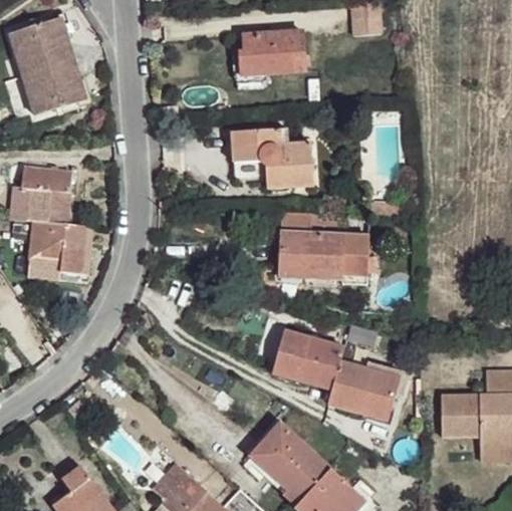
[(379,31),(378,0),(351,1),(351,32),(379,31)]
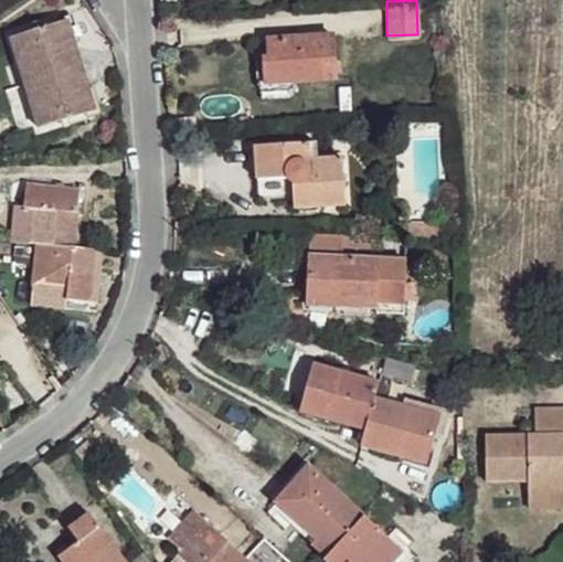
[(62,41),(72,38),(65,17),(55,19),(62,41)]
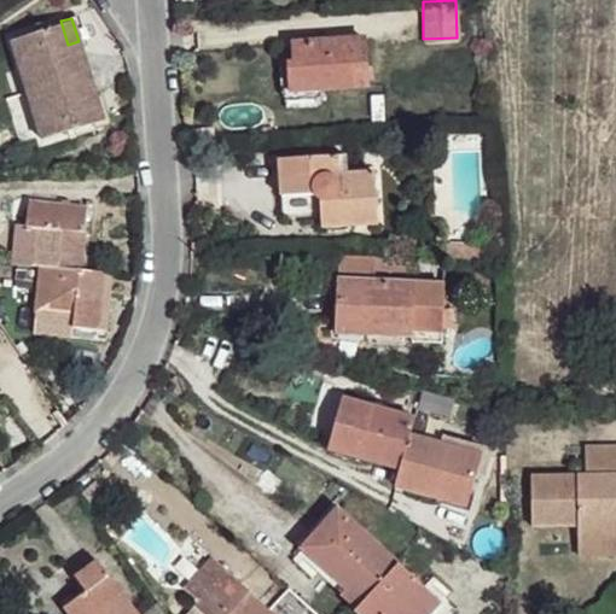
[(68,45),(60,21),(10,39),(23,87),(86,70),(79,41),(68,45)]
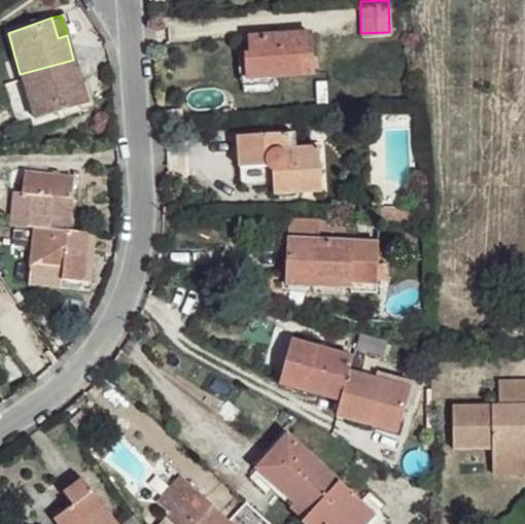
[(311,70),(309,30),(249,34),(250,49),(245,51),(246,74),(311,70)]
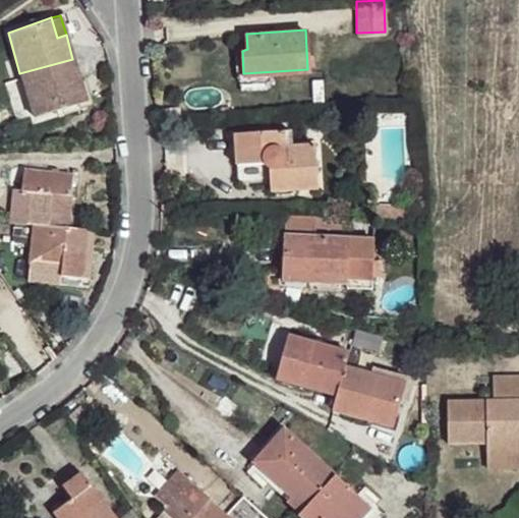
[(78,81),(72,59),(19,73),(32,116),(75,104),(71,84),(78,81)]
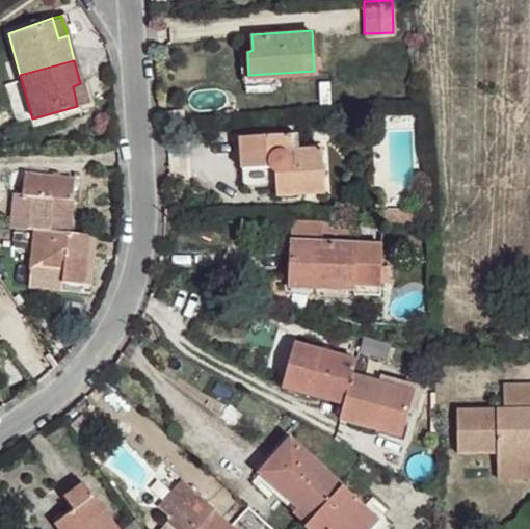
[(86,103),(80,83),(73,86),(77,106),(86,103)]
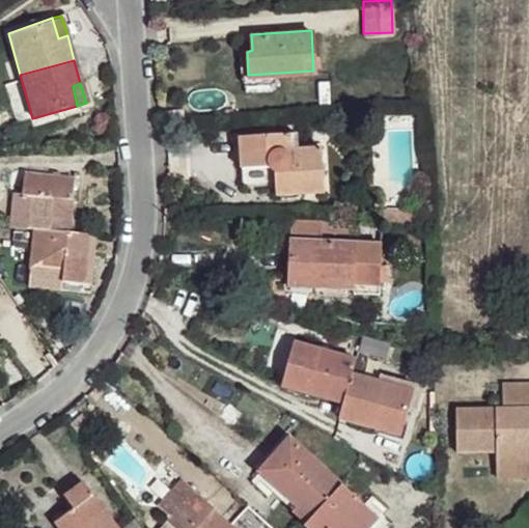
[(324,190),(322,146),(288,148),(286,133),(238,135),(241,167),(273,164),(275,185),(276,196),(324,190)]
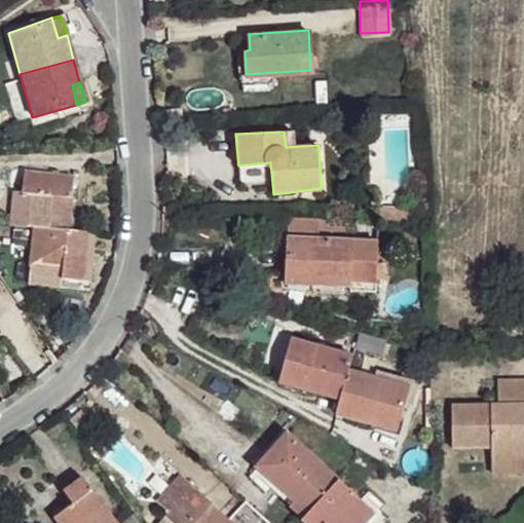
[(272,183),(270,162),(238,165),(240,186),(272,183)]
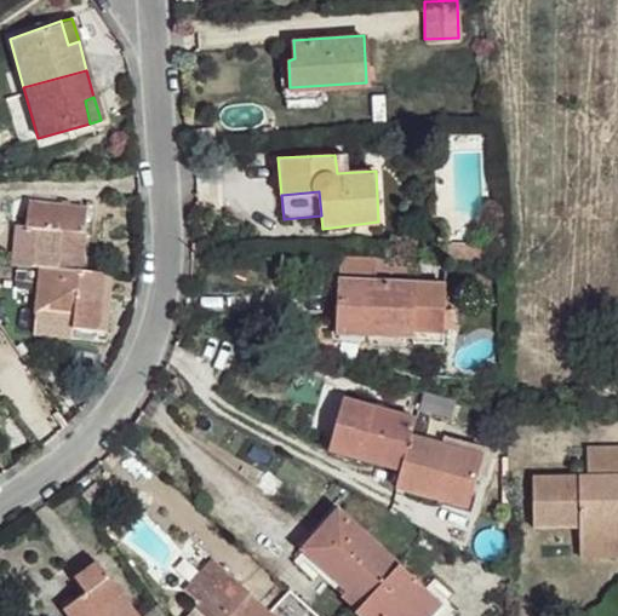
[(76,269),(83,208),(28,202),(26,226),(36,228),(33,265),(38,265),(76,269)]
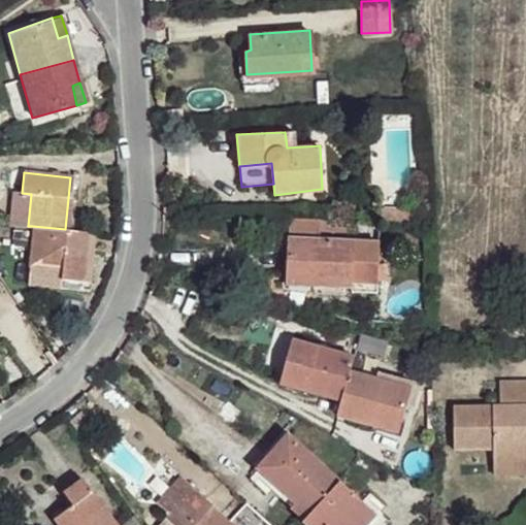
[(28,226),(31,194),(22,193),(13,193),(11,224),(28,226)]
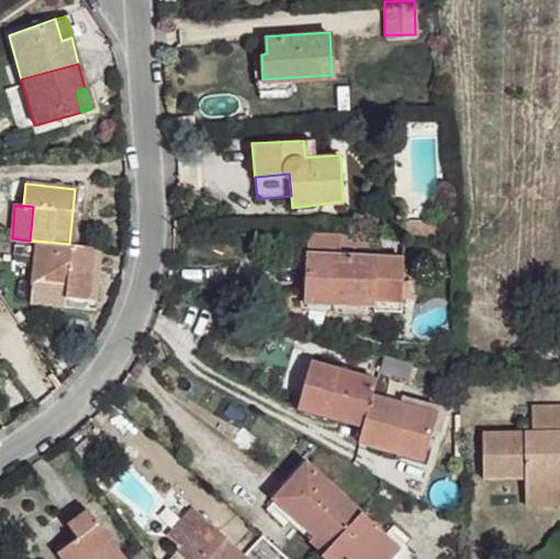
[(86,300),(90,246),(69,244),(34,241),(32,282),(65,286),(64,298),(86,300)]
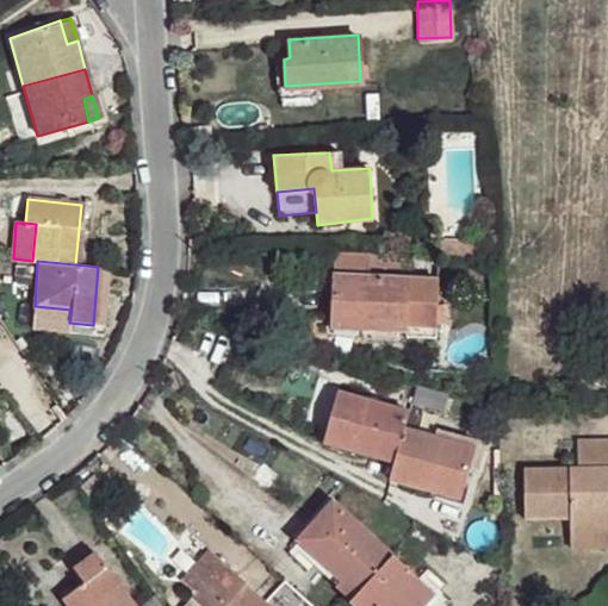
[(103,325),(110,268),(98,267),(93,325),(103,325)]
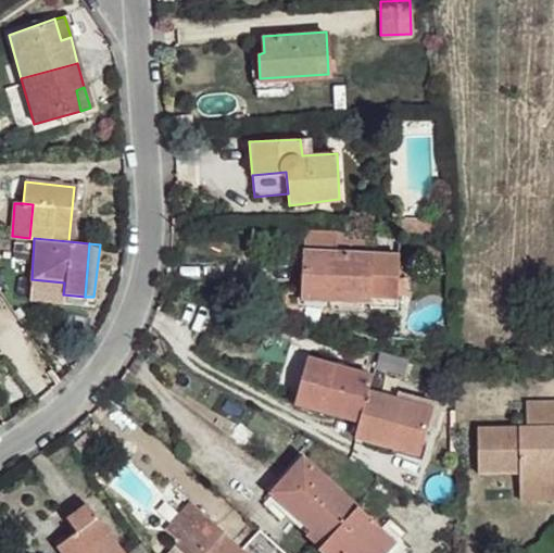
[(297,302),(397,299),(394,246),(294,250),(297,302)]
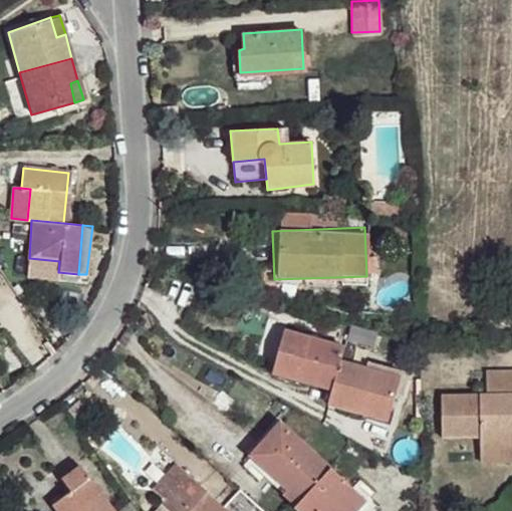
[(58,272),(59,261),(29,258),(26,277),(57,279),(58,272)]
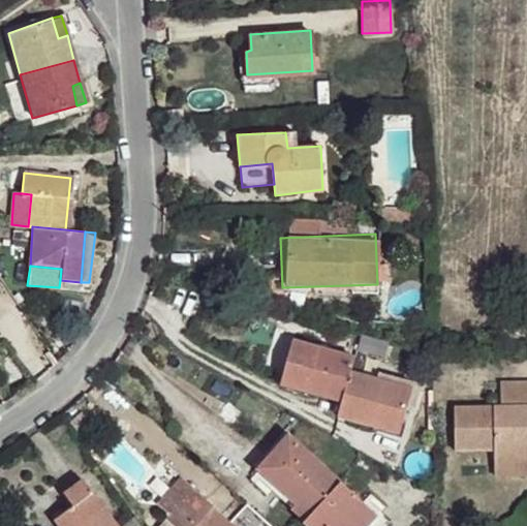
[(347,372),(352,358),(292,341),(280,385),(339,399),(347,372)]
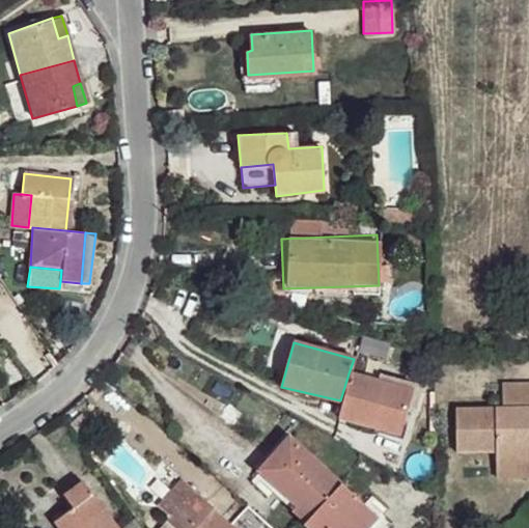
[(400,433),(412,390),(349,373),(340,400),(336,416),(400,433)]
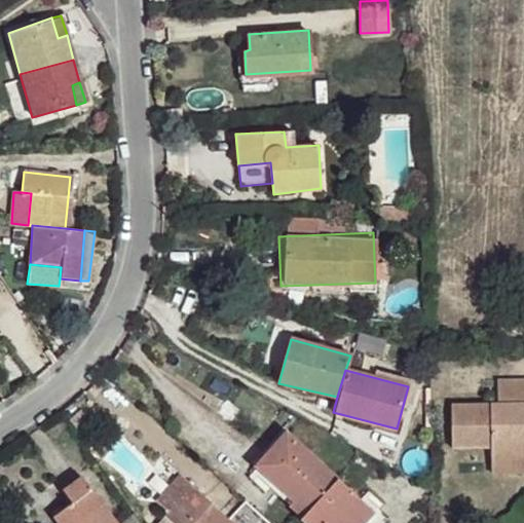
[(495,402),(449,402),(448,444),(489,445),(489,456),(523,455),(523,377),(495,378),(495,402)]
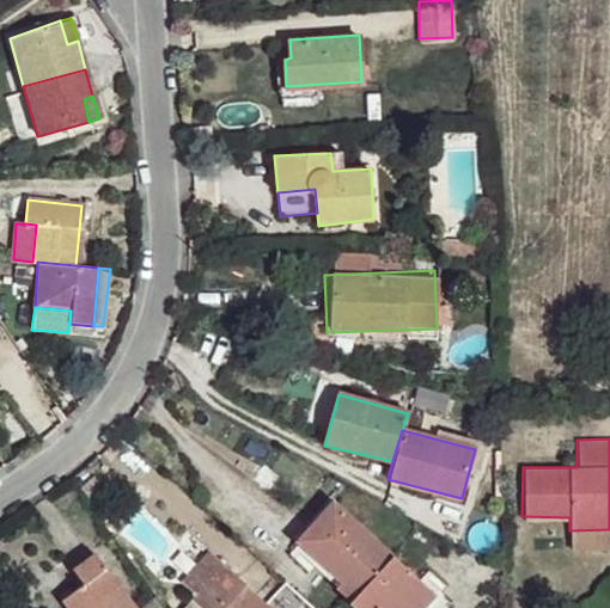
[(379,544),(335,503),(298,542),(343,582),(379,544)]
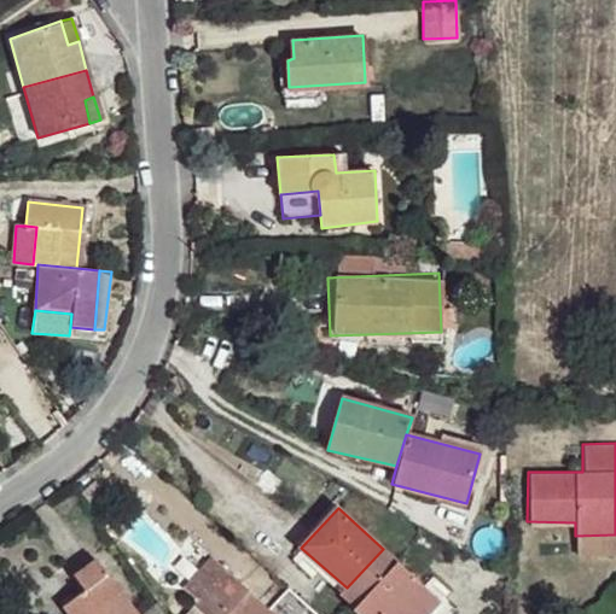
[(615,534),(575,536),(575,551),(615,553),(615,534)]
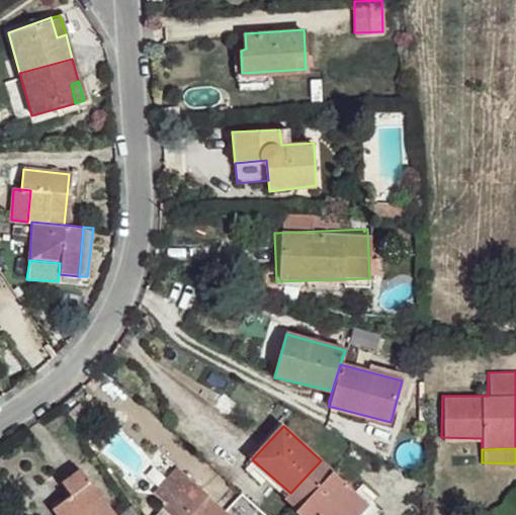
[(358,514),(369,504),(321,460),(290,493),(304,504),(295,514),(297,514),(344,514),(345,514),(358,514)]
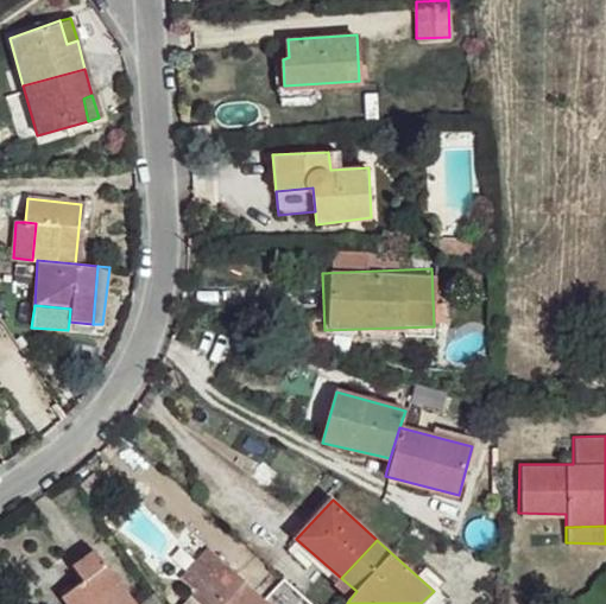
[(246,580),(208,548),(180,578),(195,592),(190,596),(201,603),(262,603),(265,601),(244,583),(246,580)]
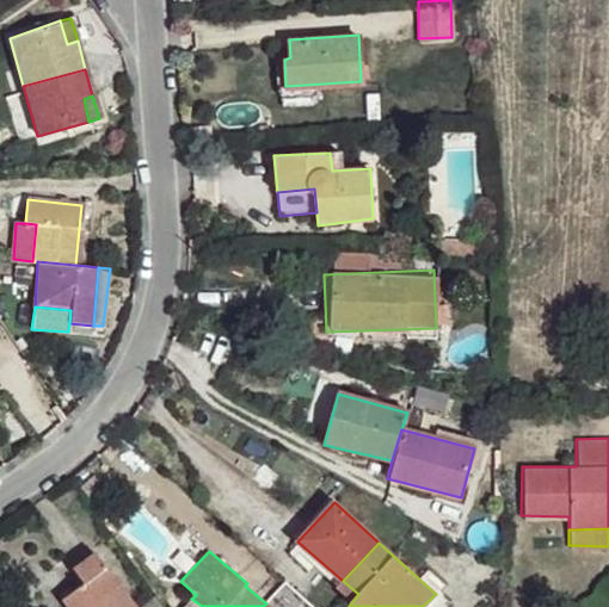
[(133,606),(94,553),(72,570),(77,576),(81,582),(71,593),(81,606),(133,606)]
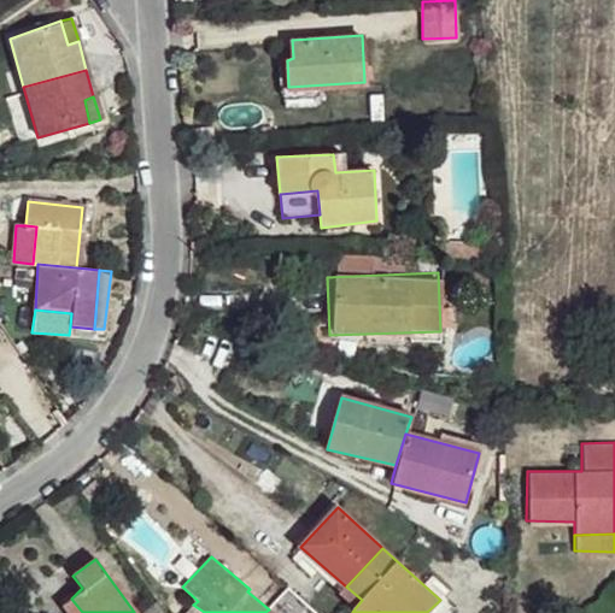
[(82,588),(77,582),(57,599),(68,612),(82,612),(71,599),(82,588)]
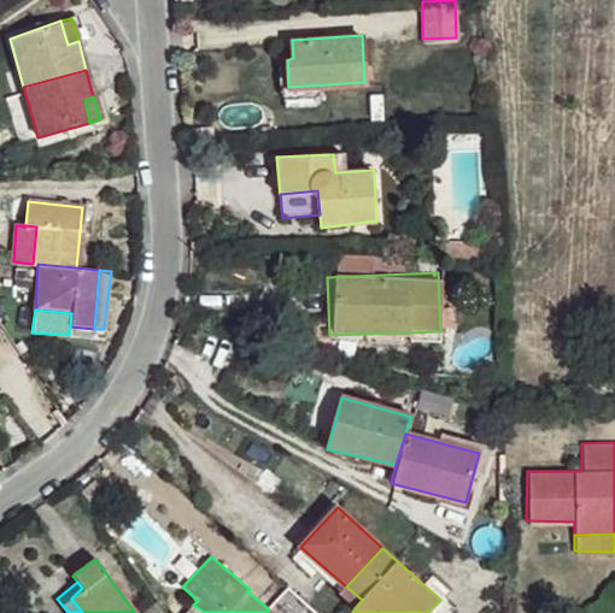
[(447,612),(452,609),(440,600),(427,612),(447,612)]
